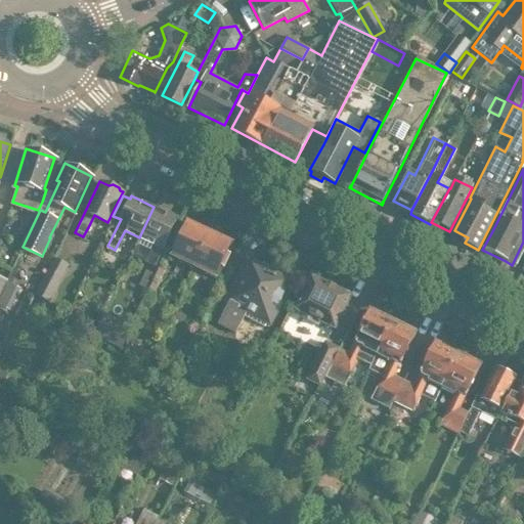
[(139,237),(132,253),(144,259),(153,243),(162,248),(176,217),(154,207),(139,237)]
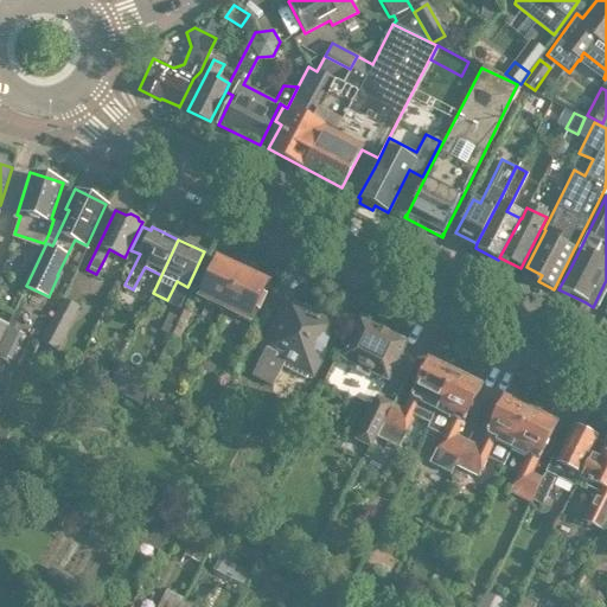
[(205,283),(199,295),(224,306),(241,269),(238,269),(237,264),(228,261),(224,262),(216,259),(211,270),(206,269),(202,281),(205,283)]
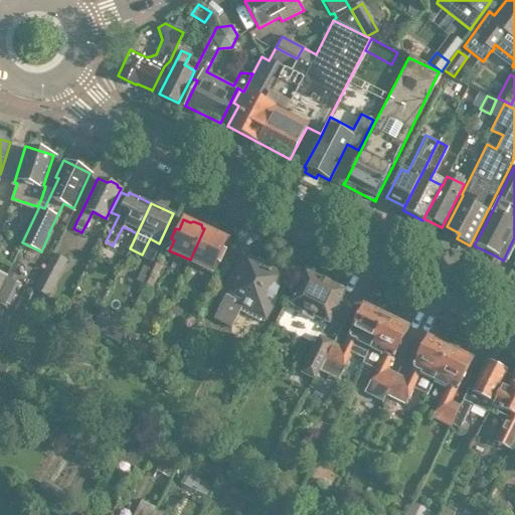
[(204,228),(190,260),(210,270),(215,260),(219,262),(224,250),(220,248),(225,238),(218,235),(216,231),(209,228),(205,229),(204,228)]
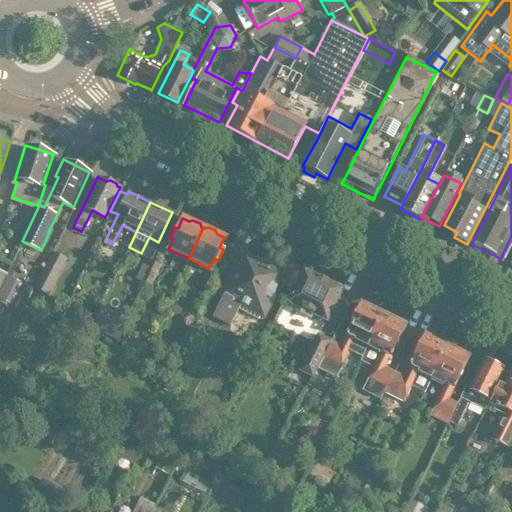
[(52,251),(34,286),(46,292),(64,257),(52,251)]
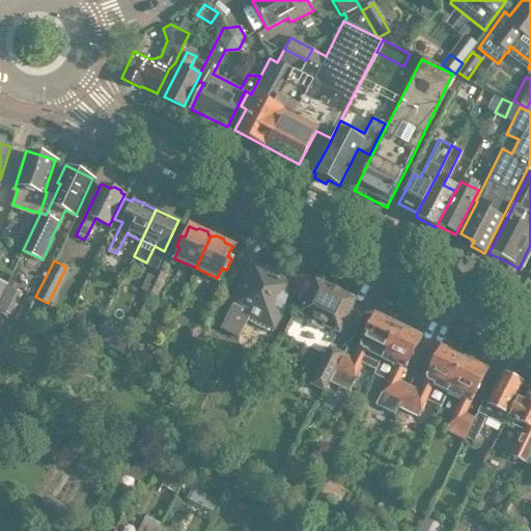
[(235,335),(246,314),(274,329),(298,281),(267,266),(264,268),(250,260),(227,306),(217,326),(235,335)]
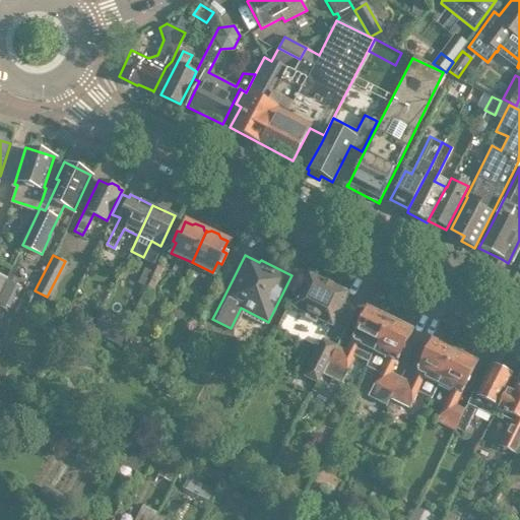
[(0,293),(8,276),(0,271),(0,293)]
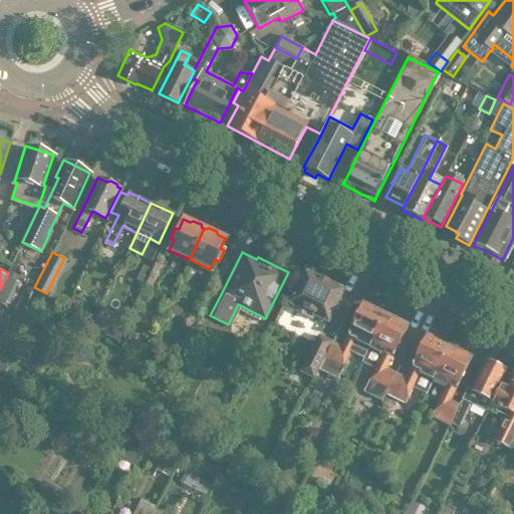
[(301,309),(300,313),(311,318),(313,314),(327,321),(343,289),(303,270),(287,302),(301,309)]
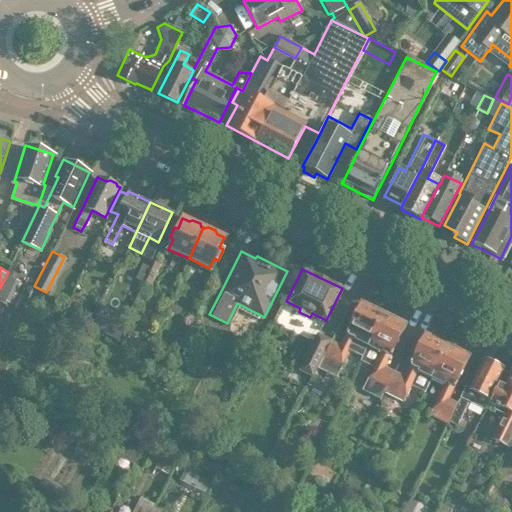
[(353,338),(367,345),(383,311),(370,304),(369,307),(358,302),(338,344),(330,340),(322,355),(341,364),(353,338)]
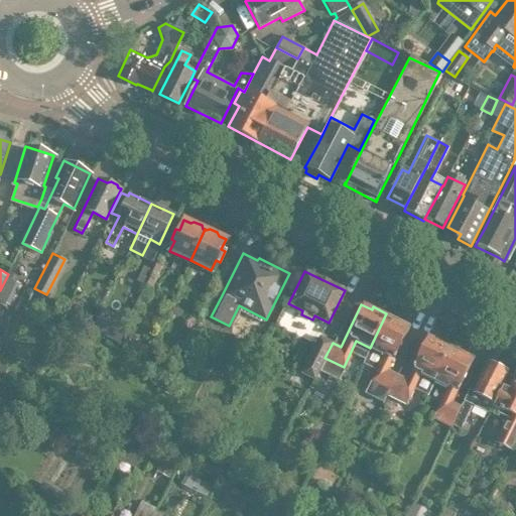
[(96,323),(93,331),(117,342),(121,335),(127,320),(103,308),(96,323)]
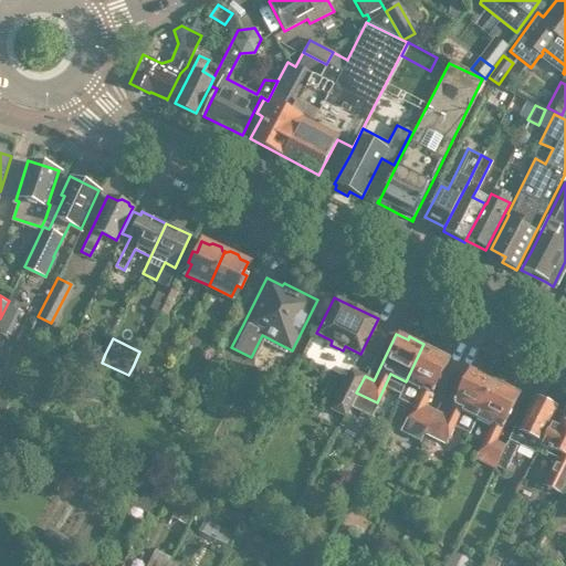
[(423,344),(406,381),(398,397),(411,404),(405,416),(426,427),(433,410),(435,409),(425,405),(447,359),(438,355),(439,352),(423,344)]
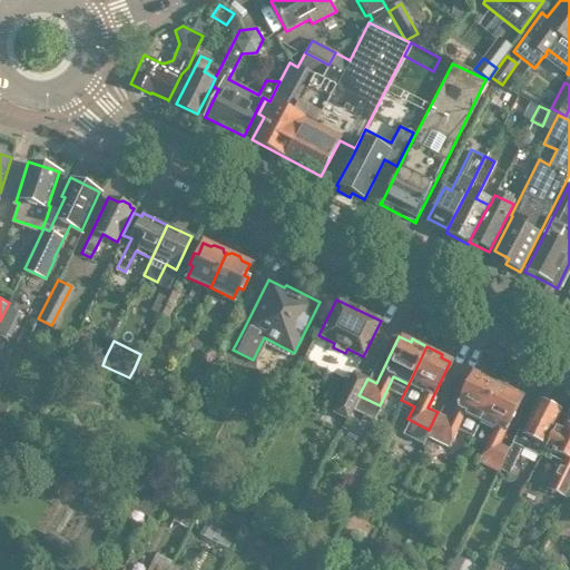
[(222,367),(210,362),(197,386),(209,393),(222,367)]
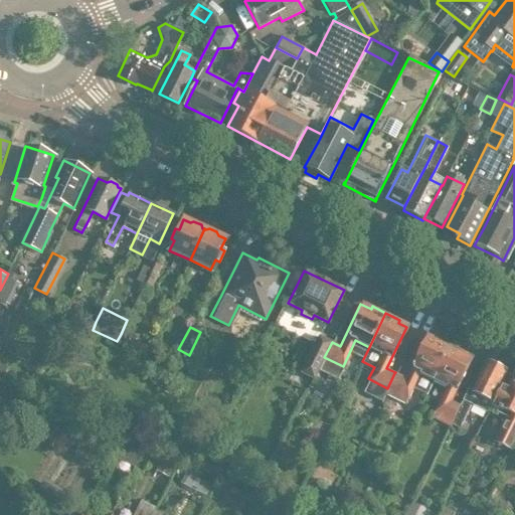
[(120,341),(130,346),(135,336),(125,331),(120,341)]
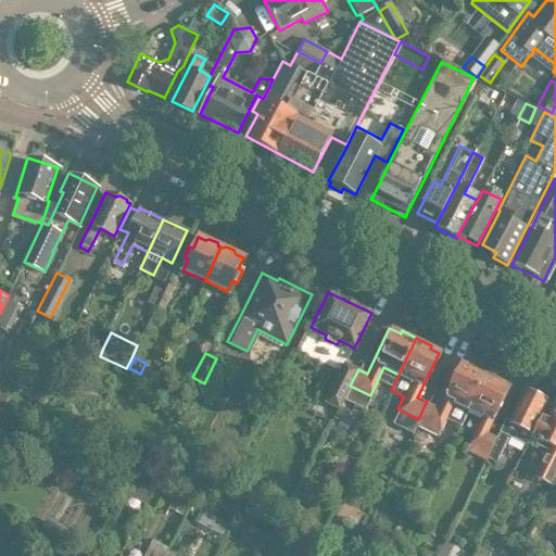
[(343,362),(324,401),(338,407),(356,368),(343,362)]
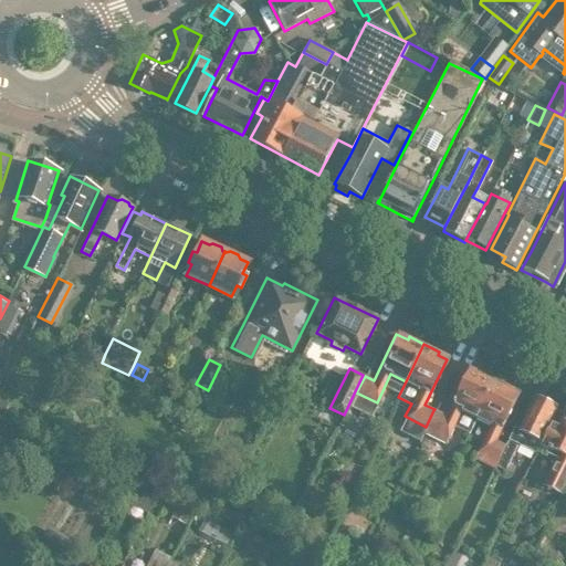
[(467,431),(474,417),(493,378),(481,373),(478,375),(468,369),(444,416),(433,410),(426,427),(422,432),(443,442),(453,425),(467,431)]
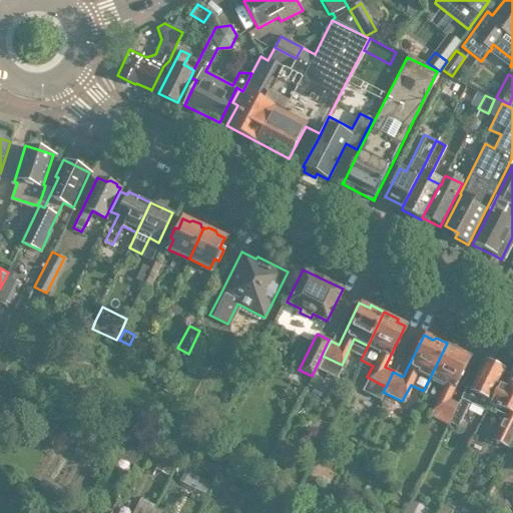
[(147,344),(144,350),(153,355),(157,347),(148,343),(147,344)]
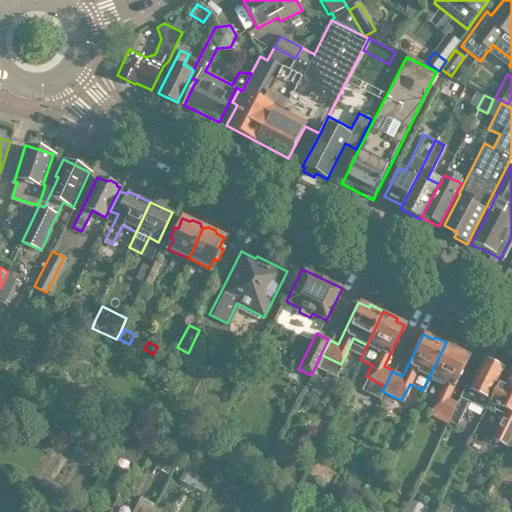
[(446,342),(429,377),(443,384),(428,414),(445,422),(447,419),(456,402),(448,398),(468,356),(458,351),(457,347),(446,342)]
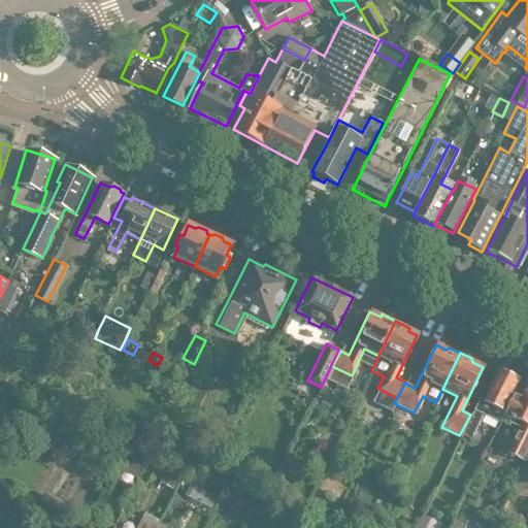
[(259,377),(270,384),(275,374),(263,368),(259,377)]
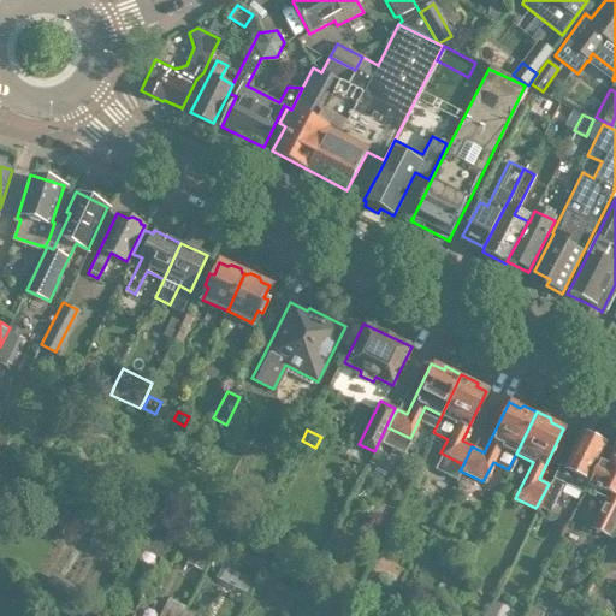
[(581,431),(563,467),(558,465),(549,484),(538,504),(548,509),(562,481),(580,491),(585,483),(598,457),(604,443),(581,431)]
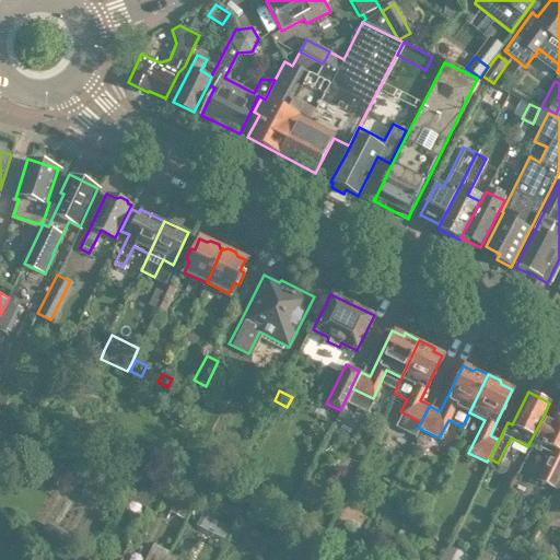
[(37,395),(32,393),(27,400),(34,404),(37,395)]
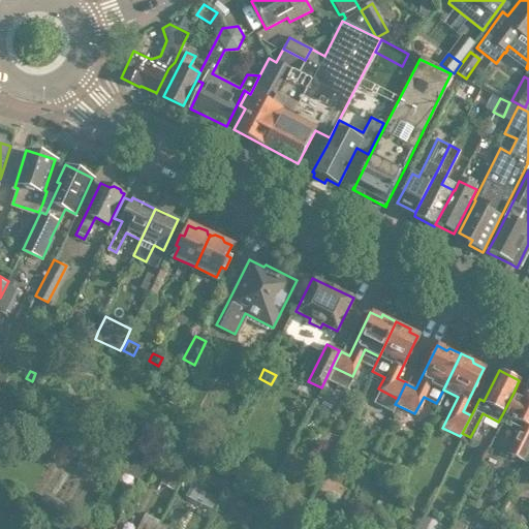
[(528,384),(527,384),(522,396),(514,392),(501,416),(519,426),(505,452),(523,460),(528,446),(528,384)]
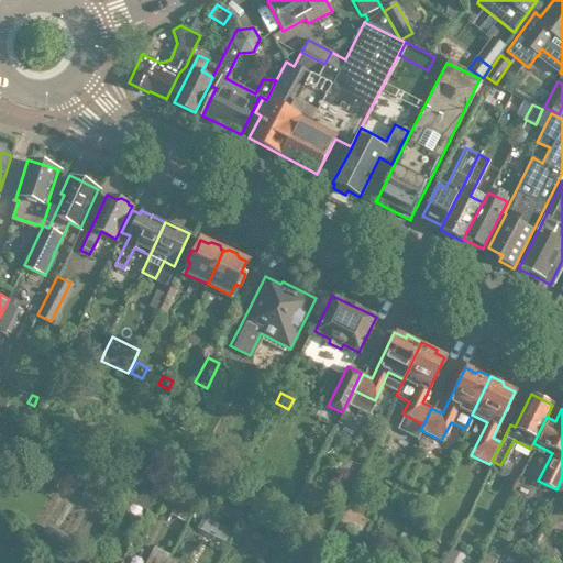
[(125,500),(144,509),(154,489),(135,481),(125,500)]
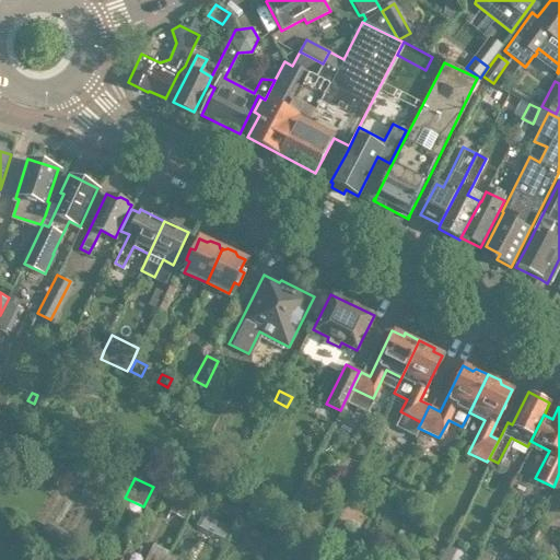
[(188,506),(174,499),(167,511),(182,518),(188,506)]
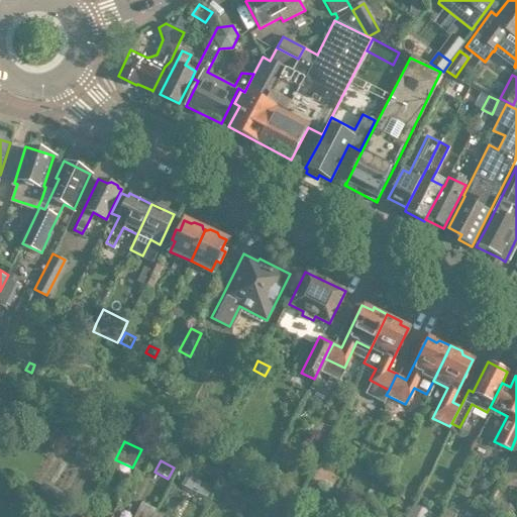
[(191,472),(184,485),(189,488),(197,483),(200,477),(191,472)]
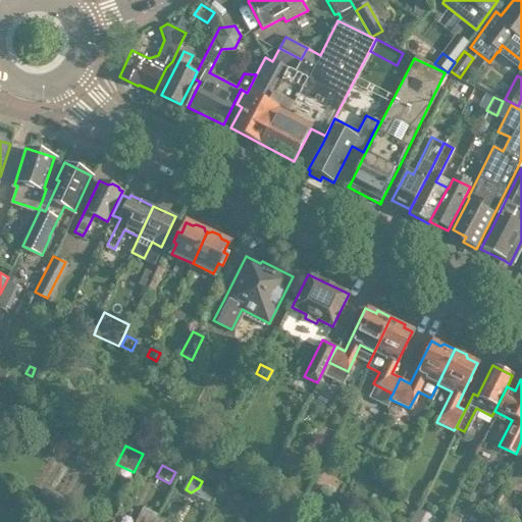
[(513,512),(498,504),(492,513),(509,520),(513,512)]
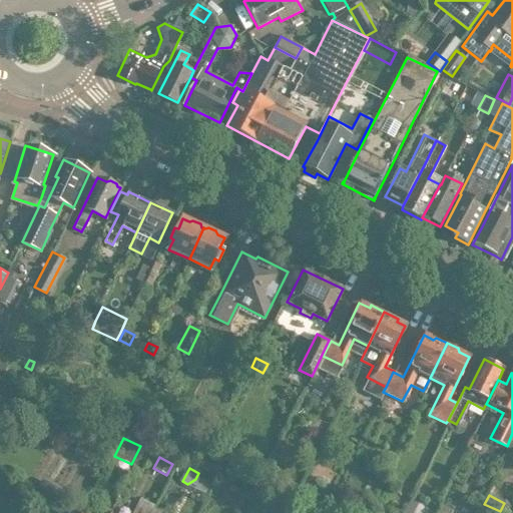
[(149,512),(154,504),(139,497),(131,512),(149,512)]
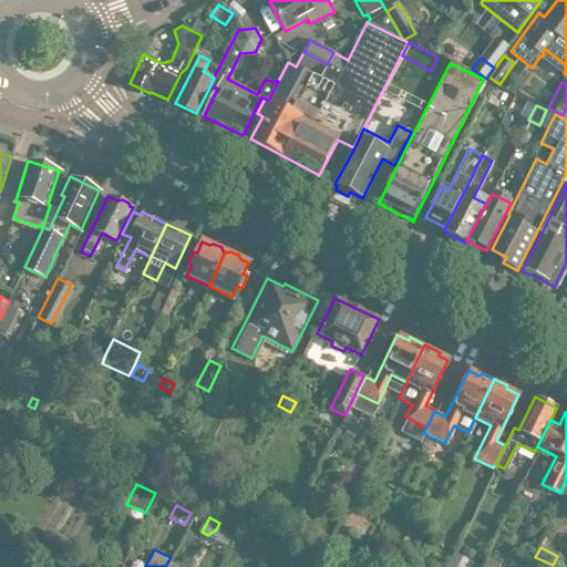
[(368,555),(361,566),(380,566),(382,564),(368,555)]
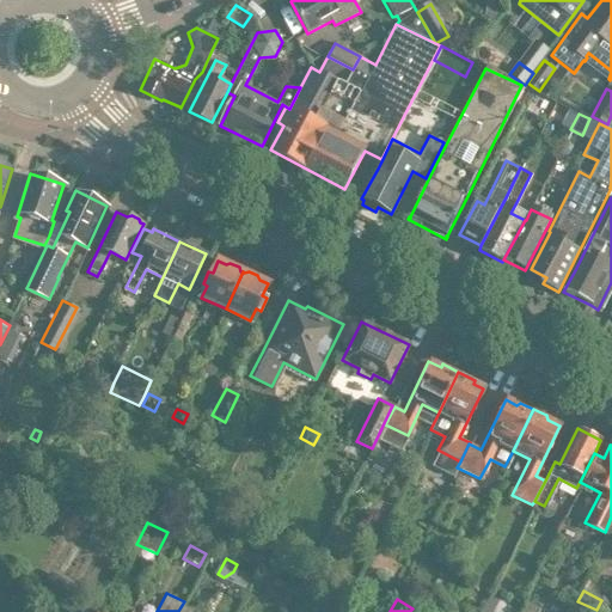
[(178,611),(201,611),(202,611),(184,601),(178,611)]
